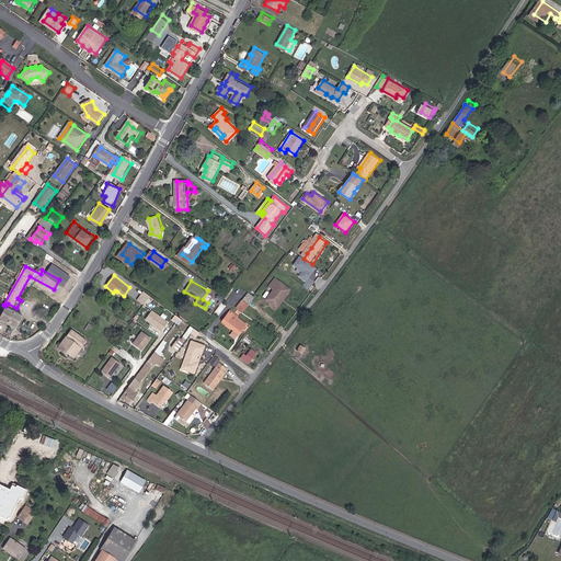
[(272,307),(274,305),(286,288),(282,284),(281,286),(276,283),(270,290),(274,294),(267,302),(272,307)]
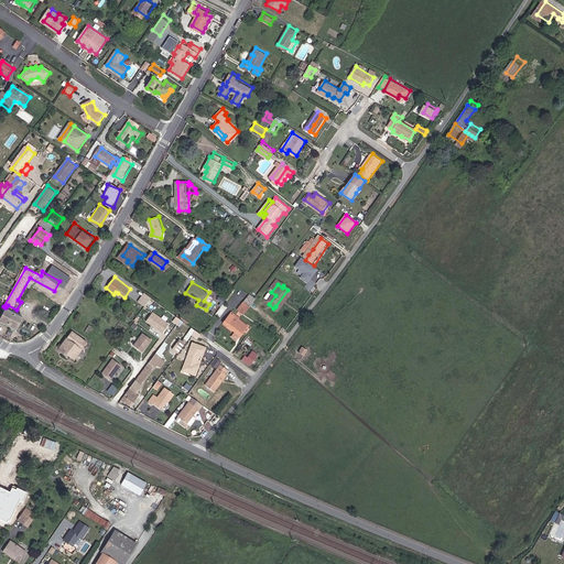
[(275,306),(280,310),(293,293),(288,290),(275,306)]
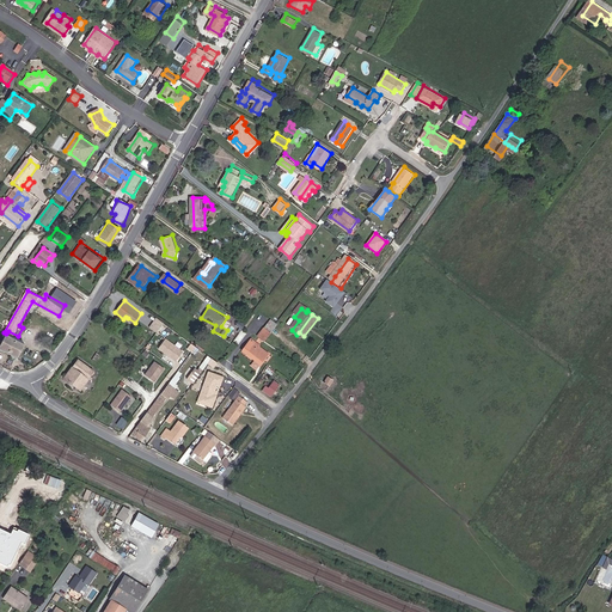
[(157,317),(150,326),(157,332),(164,322),(157,317)]
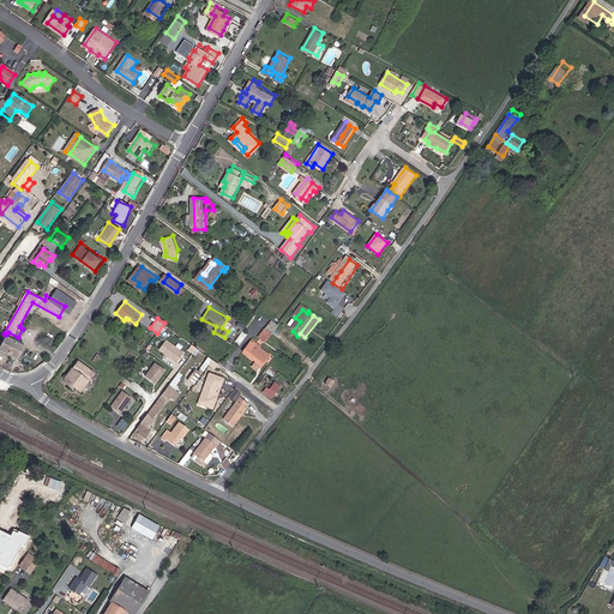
[(275,325),(269,332),(275,337),(281,330),(275,325)]
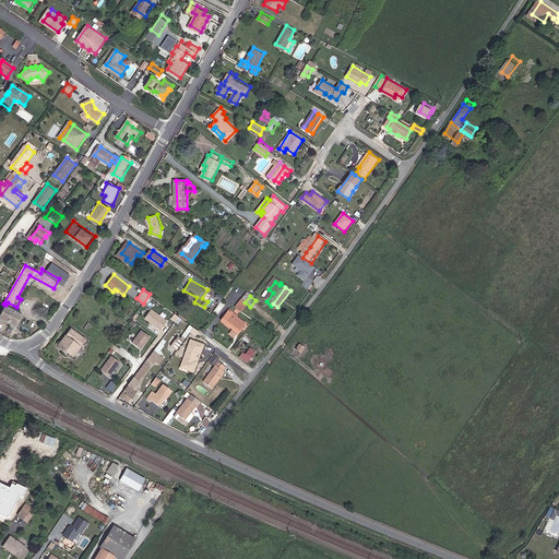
[(245,314),(250,307),(245,302),(239,310),(245,314)]
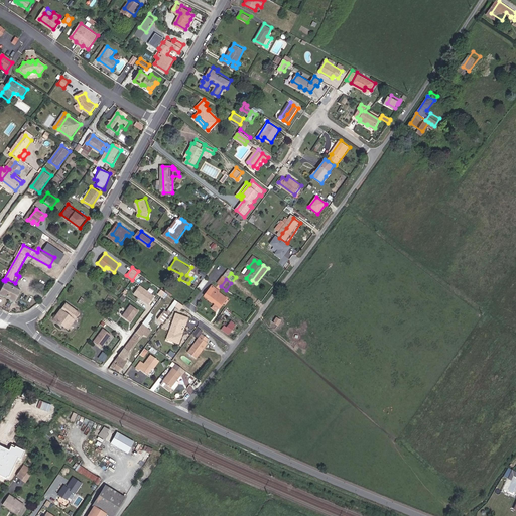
[(0,290),(0,293),(15,301),(21,289),(5,281),(0,290)]
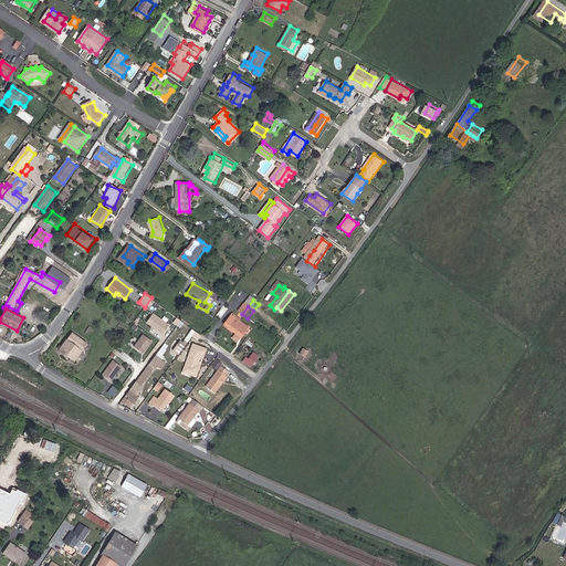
[(171,327),(155,315),(148,324),(165,336),(171,327)]
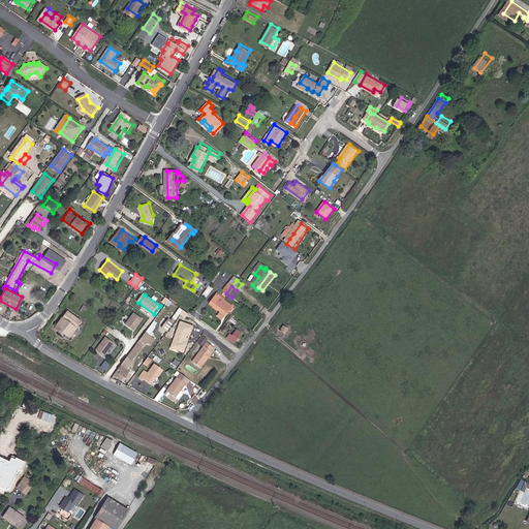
[(212,307),(216,310),(223,301),(219,297),(212,307)]
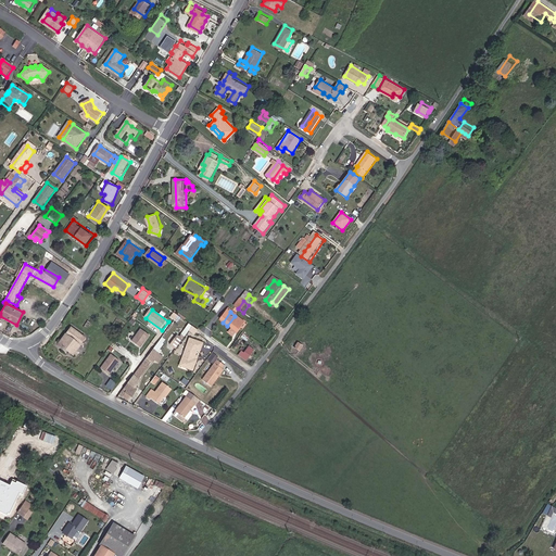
[(235,331),(239,335),(248,321),(240,316),(236,314),(235,316),(227,326),(235,331)]
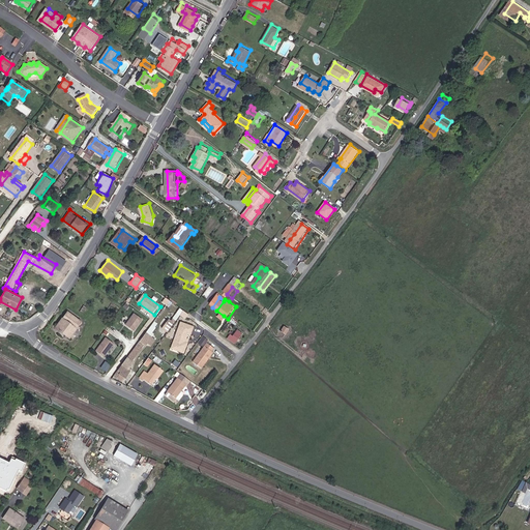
[(80,328),(78,326),(83,321),(69,311),(57,326),(71,337),(80,328)]
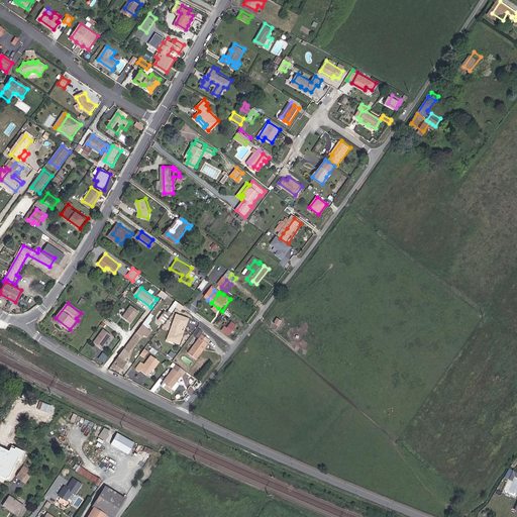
[(141,314),(133,308),(124,319),(132,325),(141,314)]
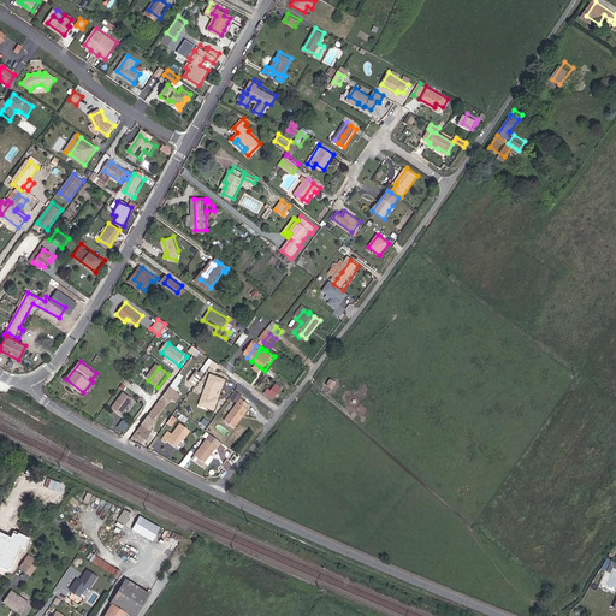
[(183,375),(179,373),(131,437),(142,445),(153,432),(149,430),(157,421),(154,420),(171,400),(176,402),(181,395),(175,390),(182,381),(181,380),(183,375)]
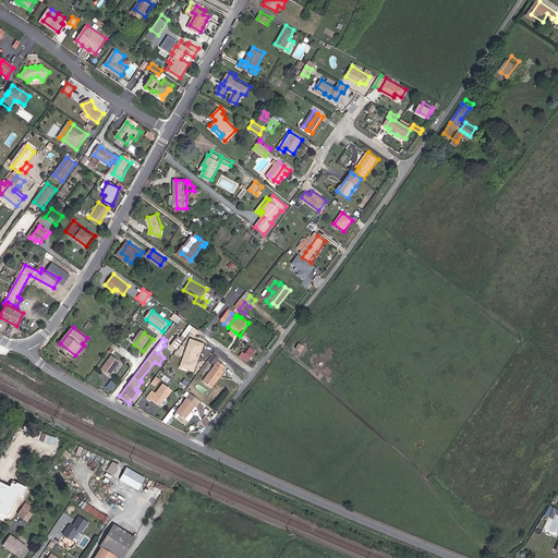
[(197,363),(195,362),(196,358),(198,352),(201,352),(203,344),(192,341),(190,348),(187,348),(181,368),(195,372),(197,363)]
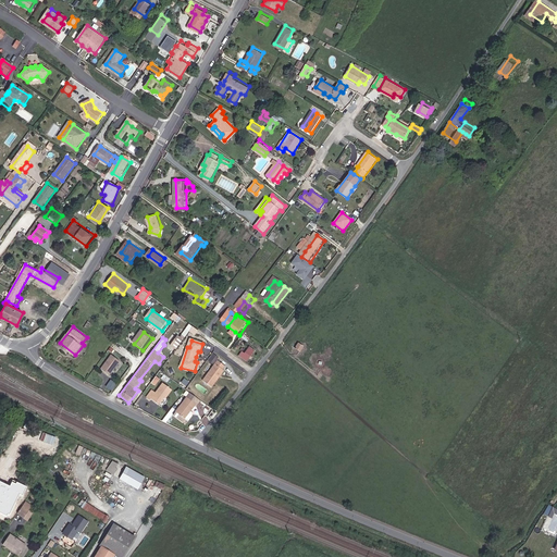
[(239,358),(247,363),(255,353),(250,349),(245,357),(242,355),(239,358)]
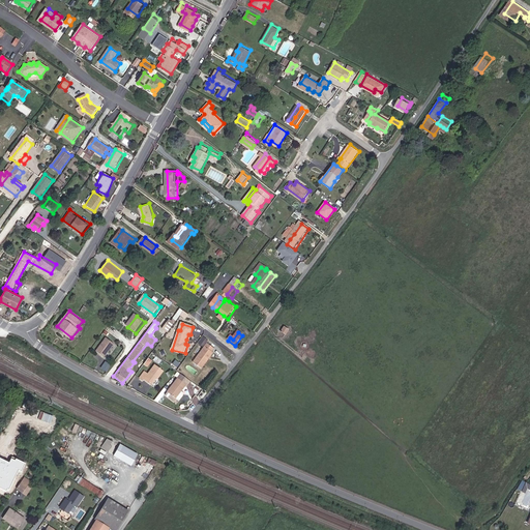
[(115,347),(108,341),(97,354),(105,360),(115,347)]
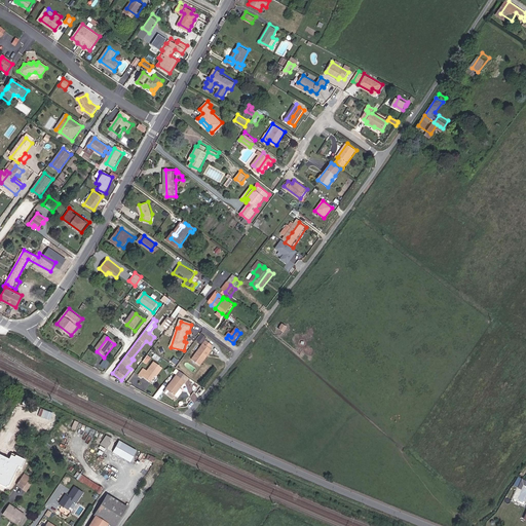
[(193,360),(201,366),(213,350),(211,349),(213,346),(207,342),(193,360)]
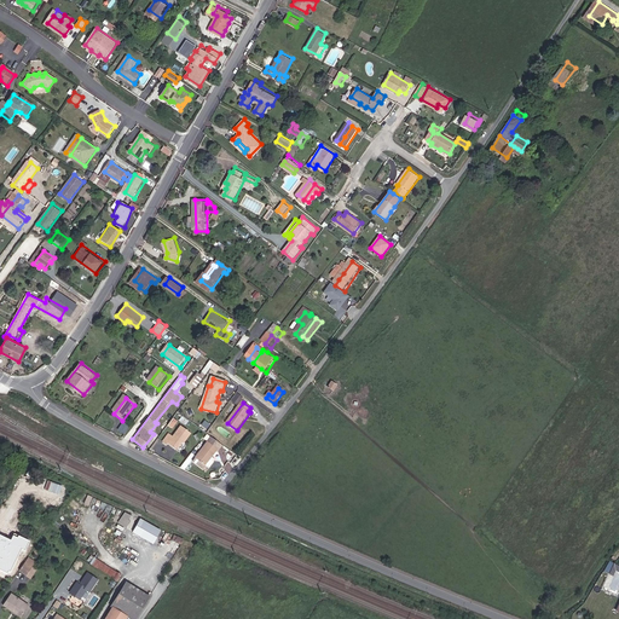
[(184,446),(185,447),(192,438),(181,431),(175,440),(171,437),(163,446),(167,449),(169,447),(178,453),(184,446)]
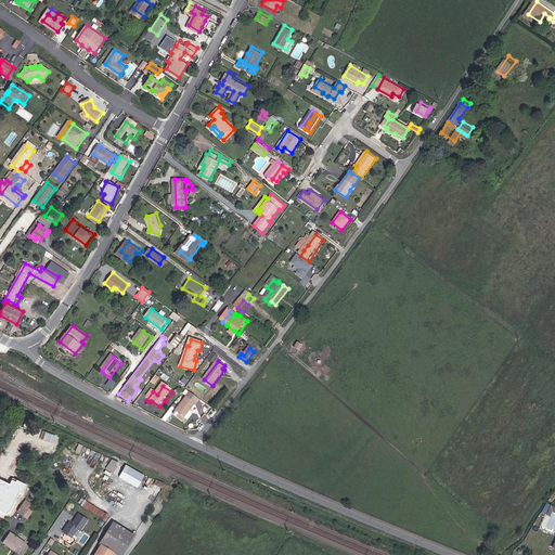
[(191,412),(196,404),(193,402),(196,398),(191,394),(177,413),(189,422),(193,416),(193,413),(191,412)]
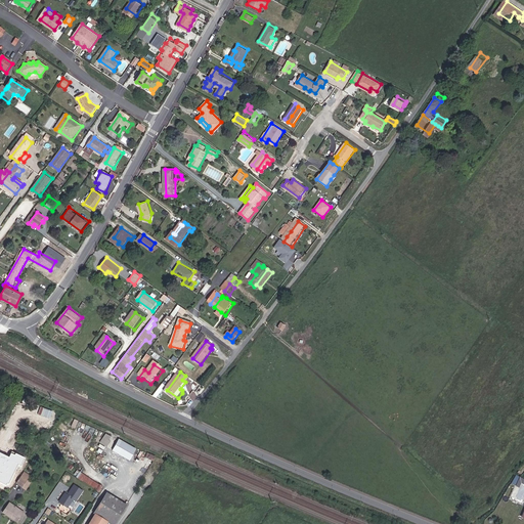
[(155,398),(159,400),(162,396),(160,395),(166,388),(165,387),(159,394),(155,398)]
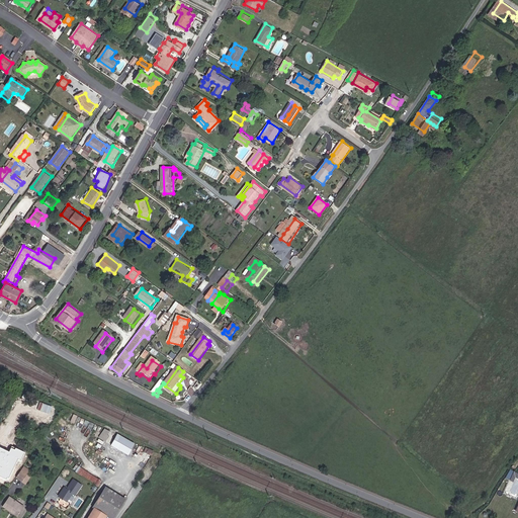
[(176,394),(165,385),(164,387),(174,396),(176,394)]
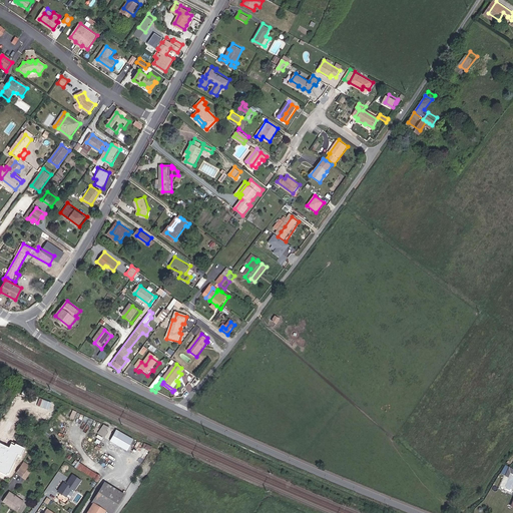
[(98,434),(100,435),(106,427),(104,426),(98,434)]
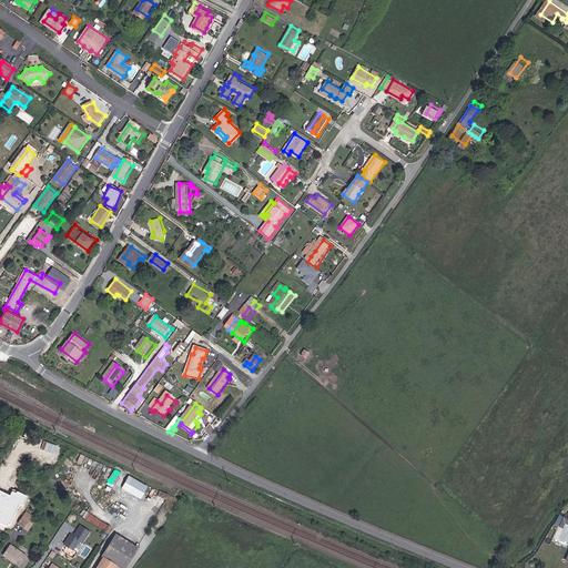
[(142,498),(148,485),(128,475),(121,489),(142,498)]
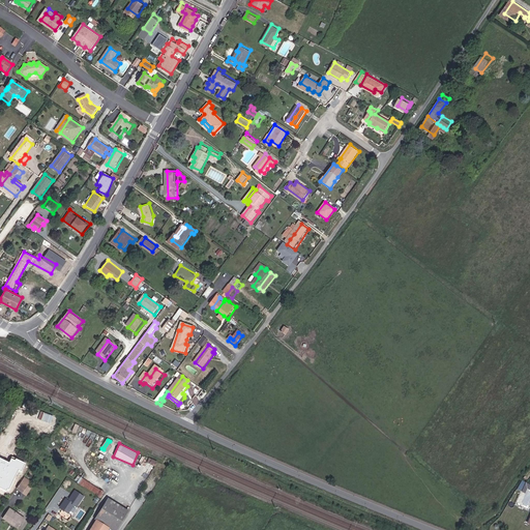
[(94,496),(98,490),(80,477),(76,482),(94,496)]
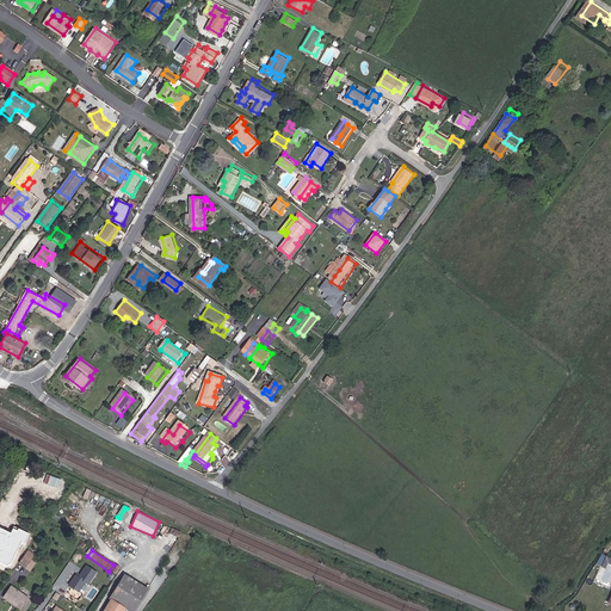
[(19,562),(25,567),(32,557),(25,553),(19,562)]
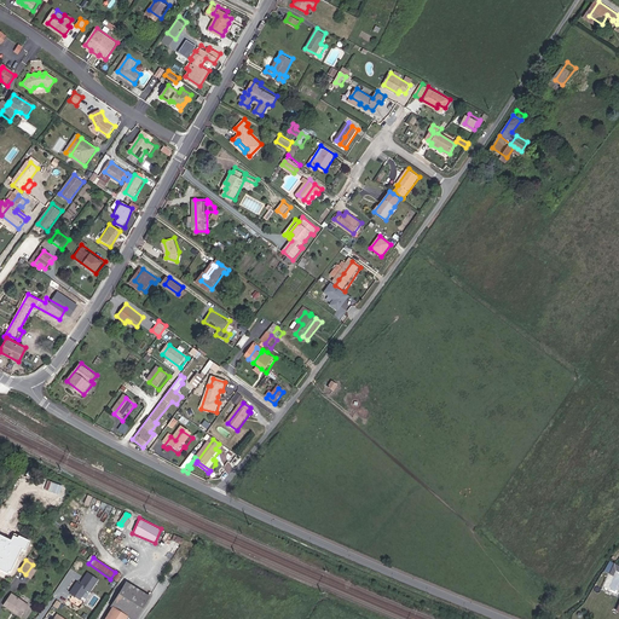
[(82,595),(86,597),(99,579),(87,571),(80,583),(76,580),(69,591),(80,600),(82,595)]
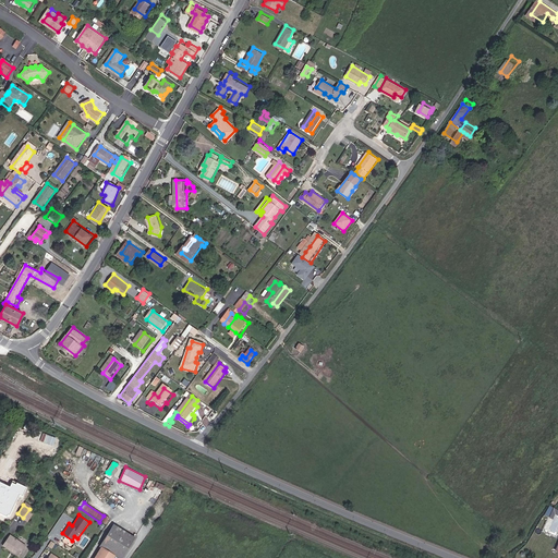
[(131,544),(135,538),(114,524),(110,530),(131,544)]
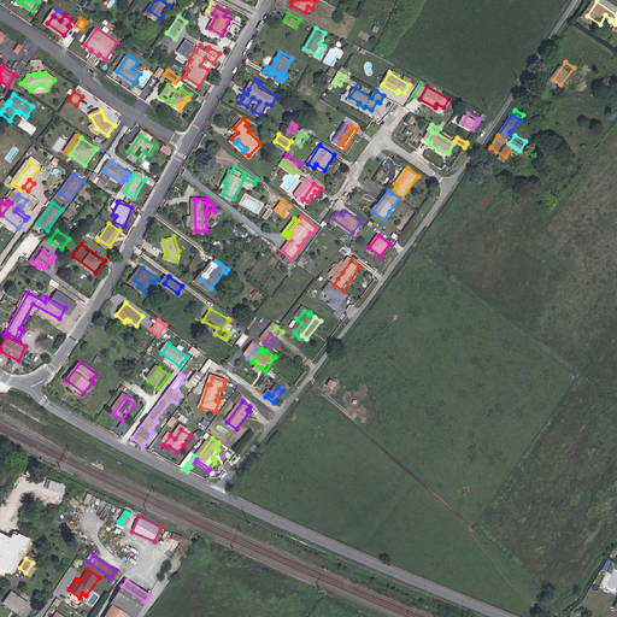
[(107,616),(135,616),(145,601),(122,586),(110,604),(115,607),(107,616)]
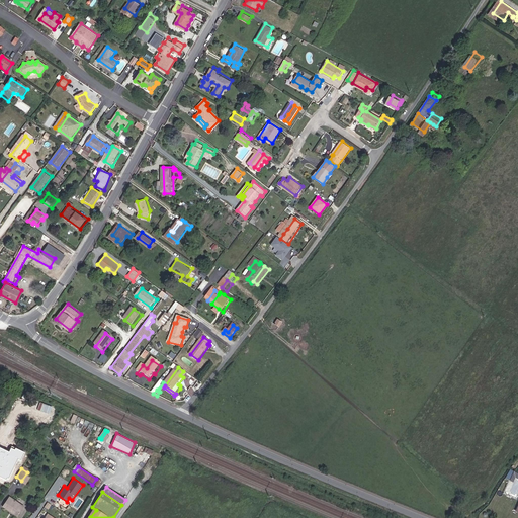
[(3,505),(17,515),(23,506),(9,496),(3,505)]
